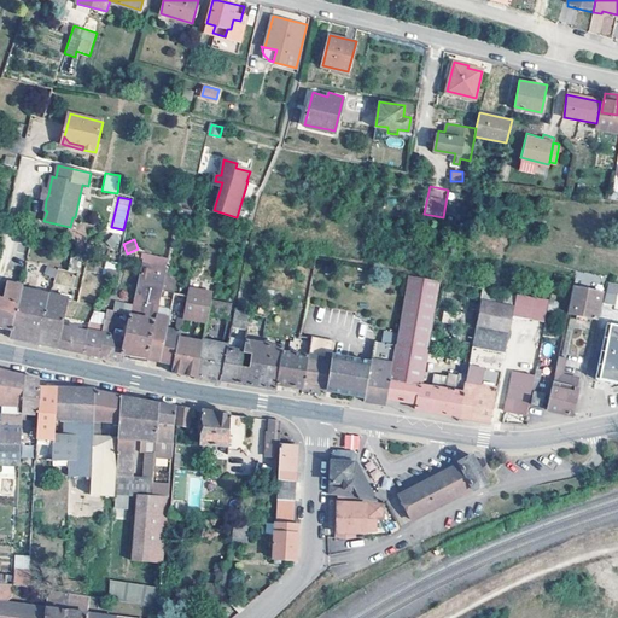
[(95,355),(100,356),(106,333),(104,332),(106,320),(109,308),(132,313),(135,298),(141,269),(144,258),(122,252),(120,263),(115,280),(106,278),(89,320),(85,353),(95,355)]
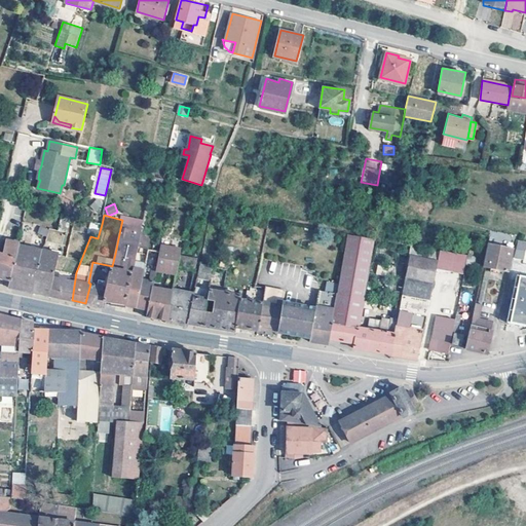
[(54,296),(72,300),(76,272),(90,236),(98,238),(102,224),(87,220),(87,221),(76,218),(67,256),(59,254),(49,295),(54,296)]
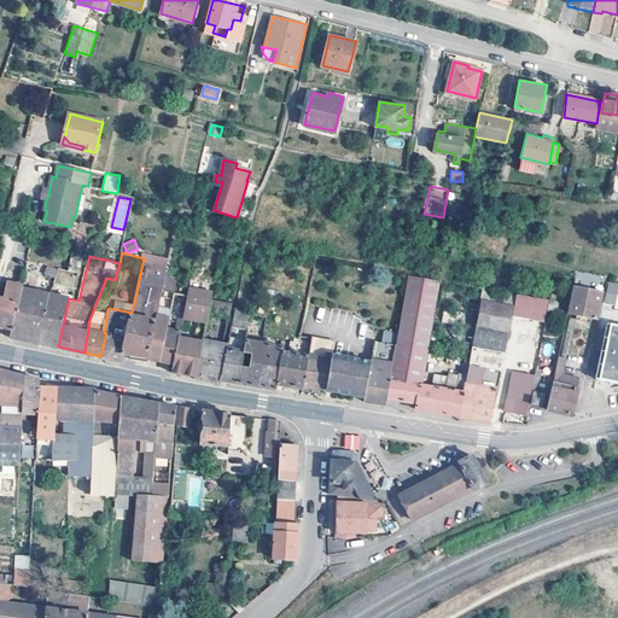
[(58,267),(28,260),(24,277),(54,283),(58,267)]
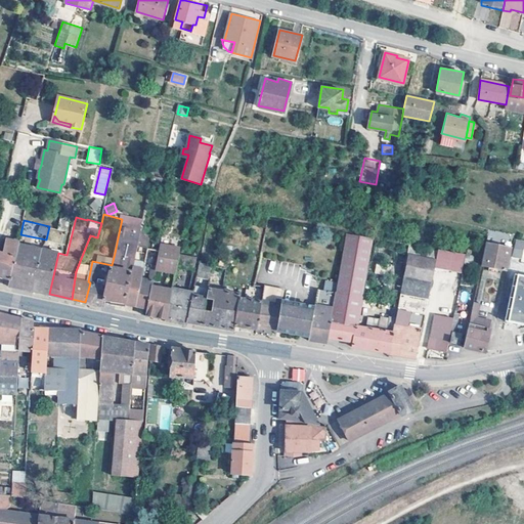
[(120,228),(115,253),(135,257),(140,232),(120,228)]
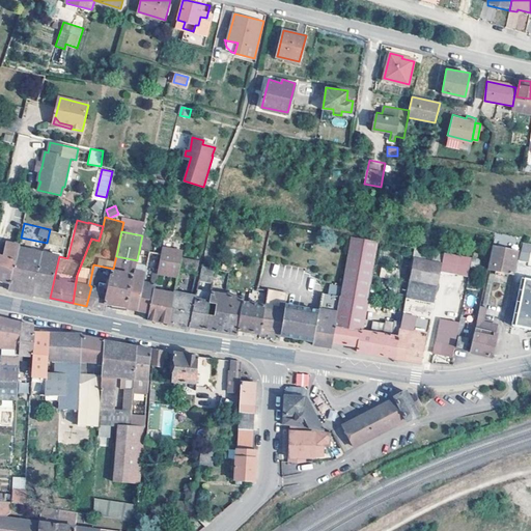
[(346,344),(359,346),(360,346),(363,330),(378,242),(352,236),(340,298),(332,342),(346,344)]
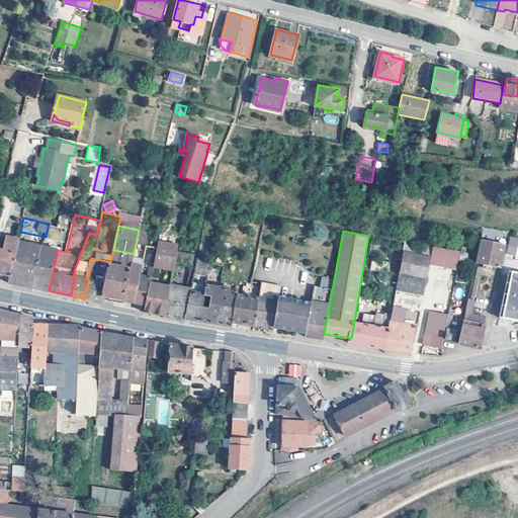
[(0,272),(2,273),(11,275),(19,240),(19,238),(7,236),(4,250),(0,248),(0,272)]
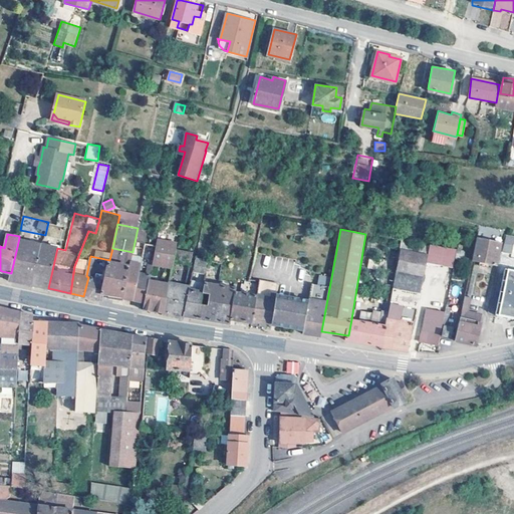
[(513,235),(505,234),(502,254),(513,255),(513,235)]
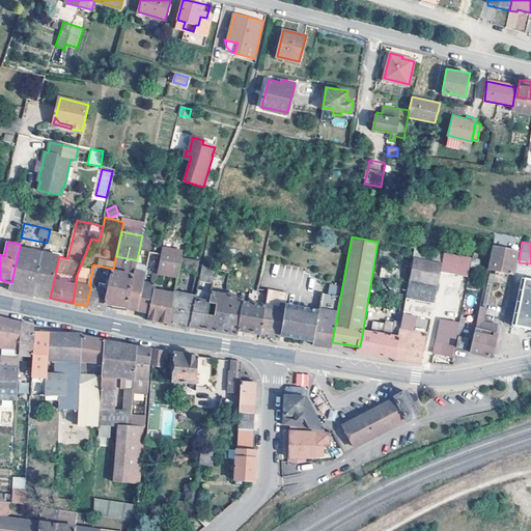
[(43,251),(20,246),(11,282),(9,289),(29,294),(33,295),(43,251)]
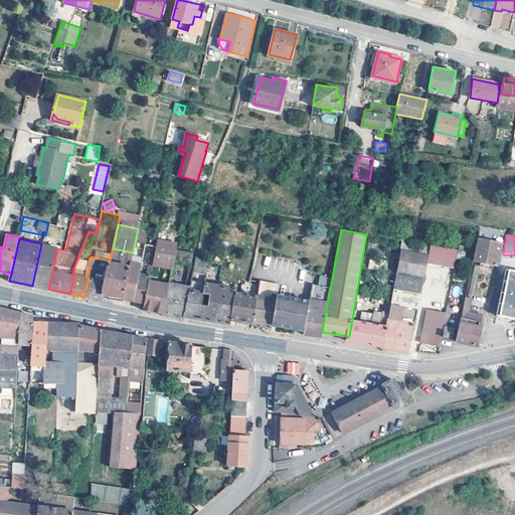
[(174,260),(177,248),(178,242),(159,238),(157,244),(154,263),(153,269),(158,270),(158,265),(167,267),(164,283),(151,281),(146,303),(145,304),(144,310),(154,312),(163,313),(164,312),(174,265),(174,260)]
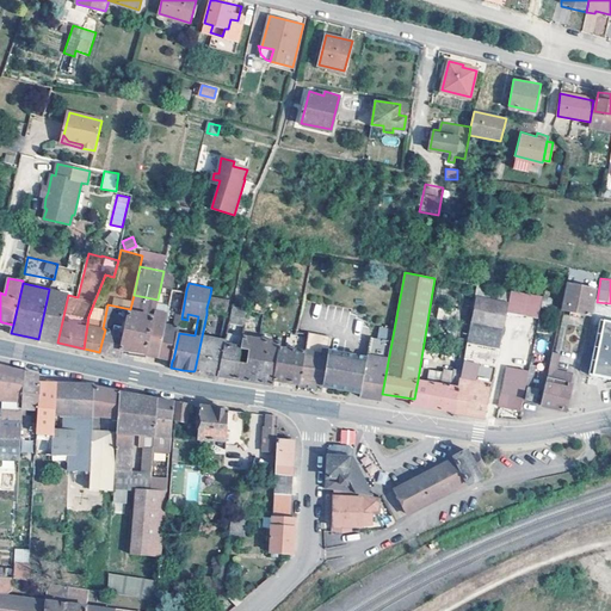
[(597,289),(571,283),(563,308),(591,314),(597,289)]
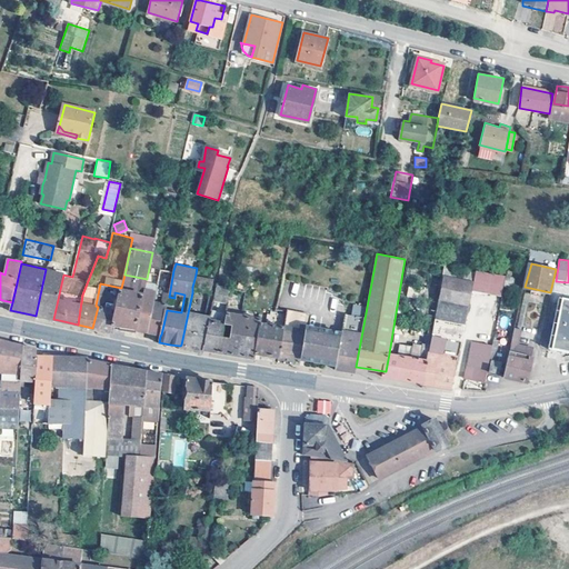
[(439,299),(436,312),(430,345),(427,360),(422,382),(437,386),(451,388),(473,288),(502,293),(506,276),(446,265),(439,299)]
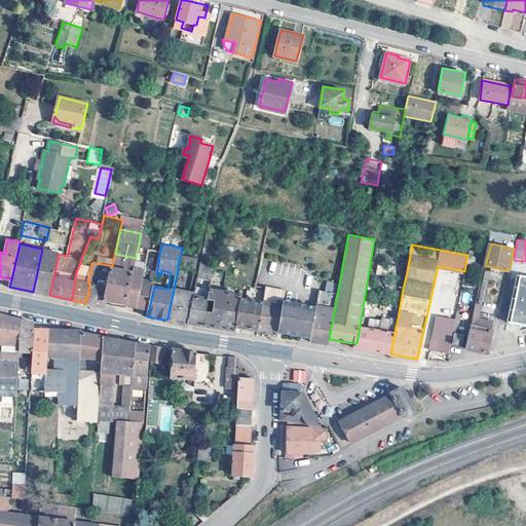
[(160,250),(150,248),(149,251),(148,257),(146,265),(157,268),(160,250)]
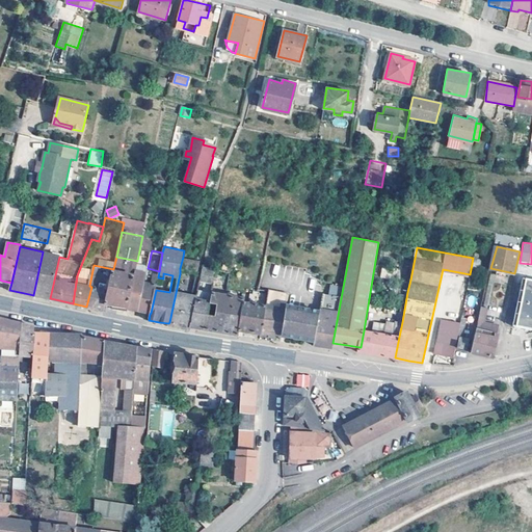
[(37,296),(50,298),(59,257),(59,256),(43,251),(33,295),(37,296)]
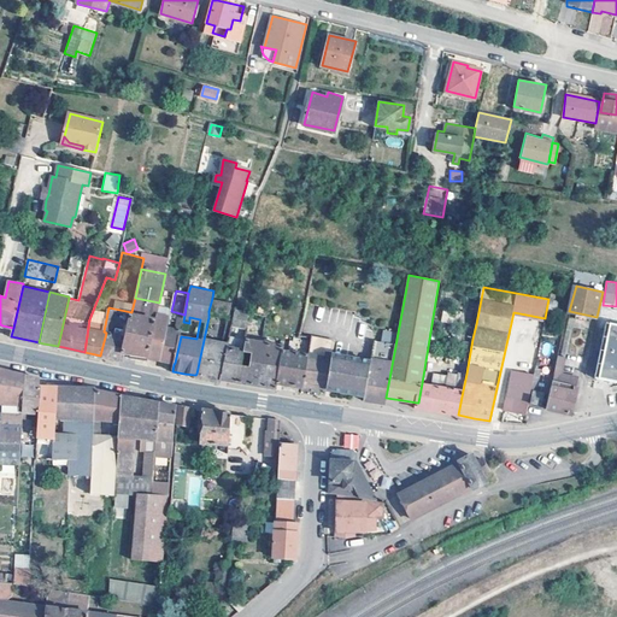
[(212,298),(209,311),(229,315),(233,301),(212,298)]
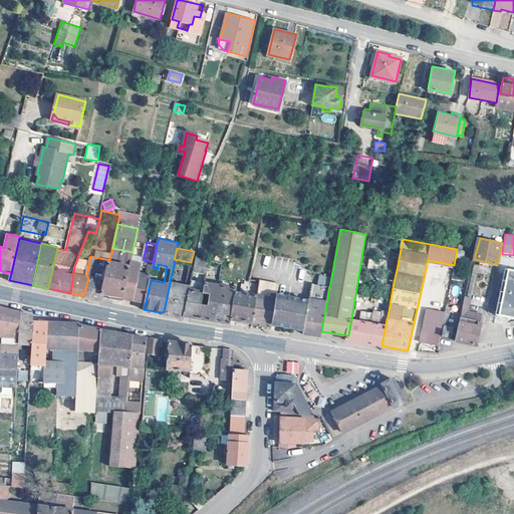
[(193,270),(207,274),(210,259),(196,256),(193,270)]
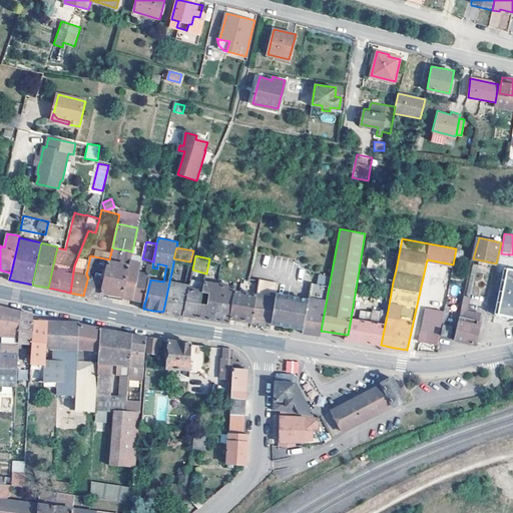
[(209,259),(206,274),(205,276),(220,278),(223,262),(209,259)]
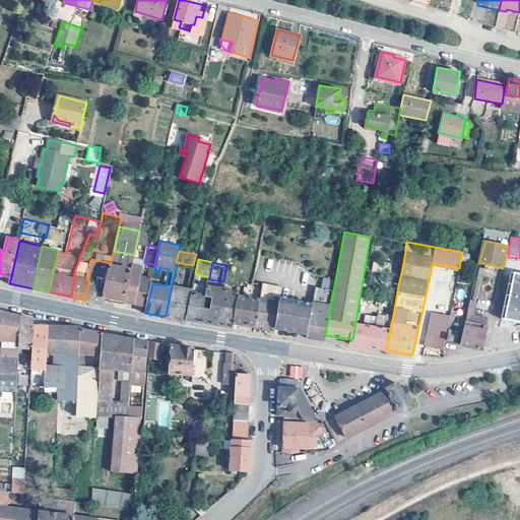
[(125,302),(132,269),(110,264),(108,273),(103,297),(107,298),(117,300),(125,302)]
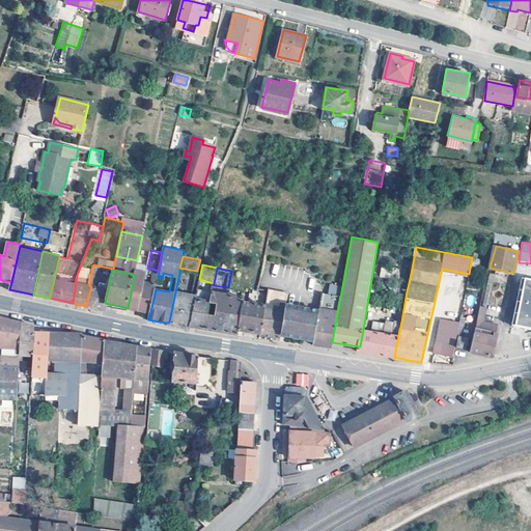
[(131,309),(138,310),(144,282),(146,272),(135,270),(135,275),(128,308),(131,309)]
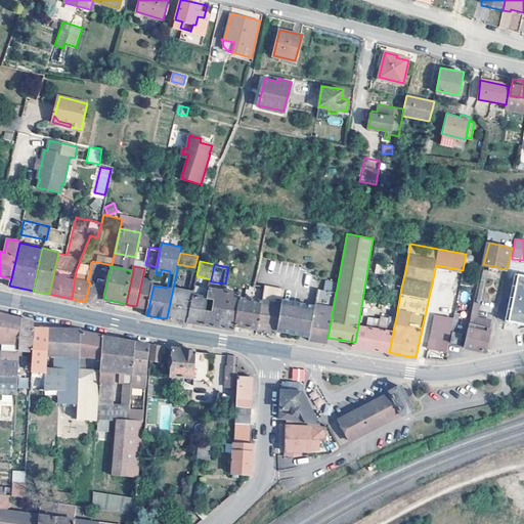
[(183,270),(177,269),(167,317),(166,318),(166,321),(170,322),(184,324),(187,324),(188,321),(187,321),(192,295),(193,291),(191,290),(179,288),(183,270)]
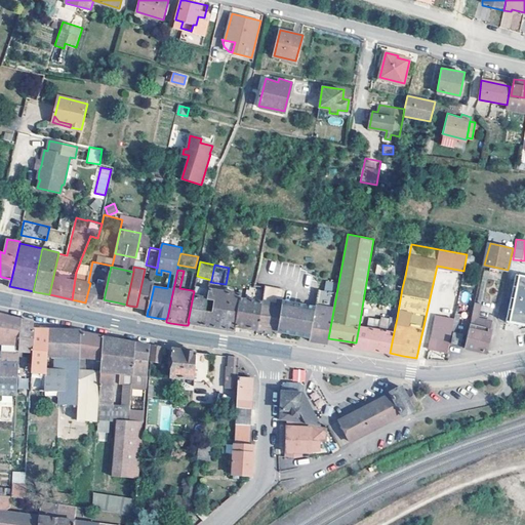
[(90,283),(85,303),(98,306),(103,307),(104,299),(109,276),(90,272),(88,282),(90,283)]
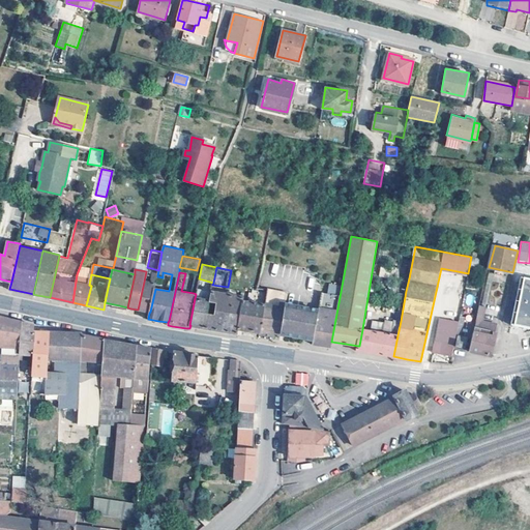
[(529,327),(529,277),(522,276),(511,323),(514,324),(529,327)]
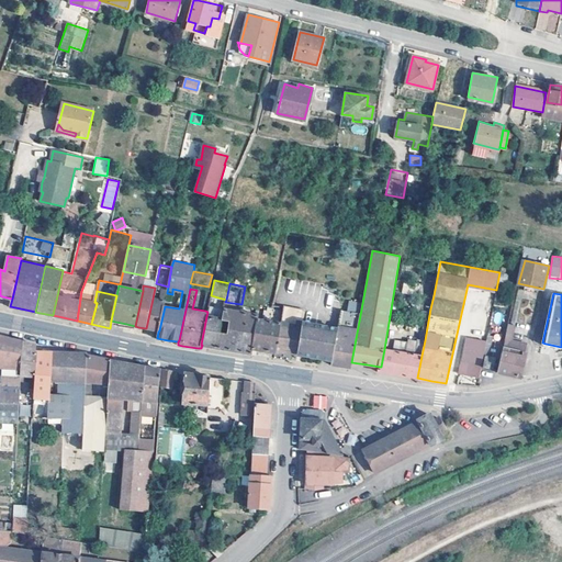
[(150,329),(158,332),(159,330),(165,306),(165,301),(153,299),(146,328),(150,329)]
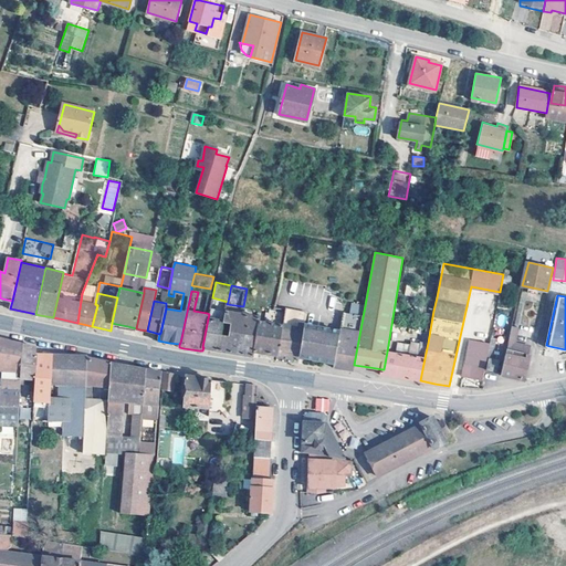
[(285,308),(282,325),(278,353),(295,356),(301,357),(334,365),(341,332),(306,326),(307,313),(285,308)]
